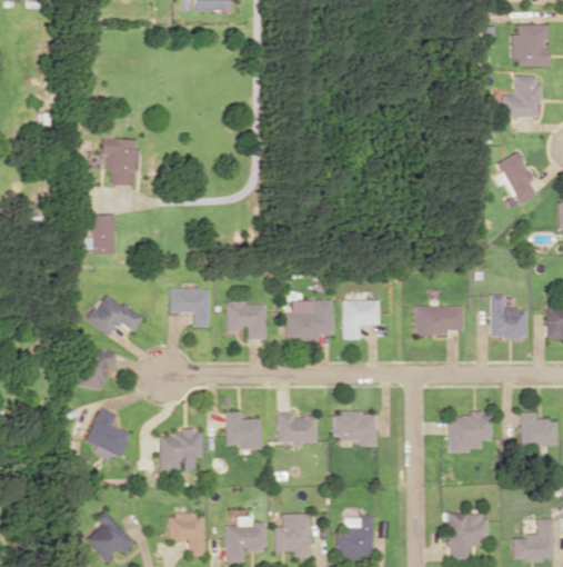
[(194,0),(194,12),(229,12),(228,0),(194,0)]
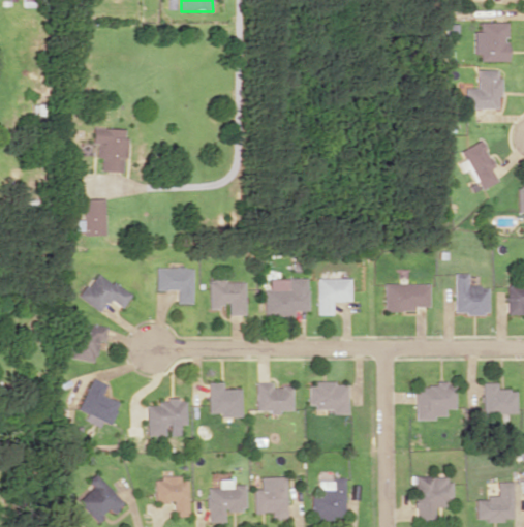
[(475,56),(482,56),(482,62),(510,63),(511,24),(482,23),(482,33),(475,33),(475,56)]
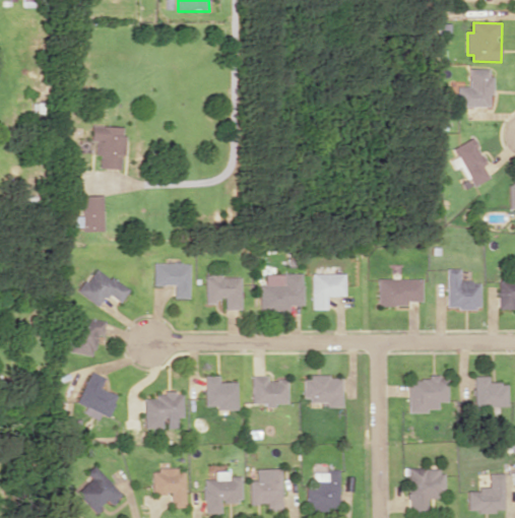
[(491,108),(491,95),(494,95),(494,69),(470,70),(470,87),(459,87),(459,108),(491,108)]
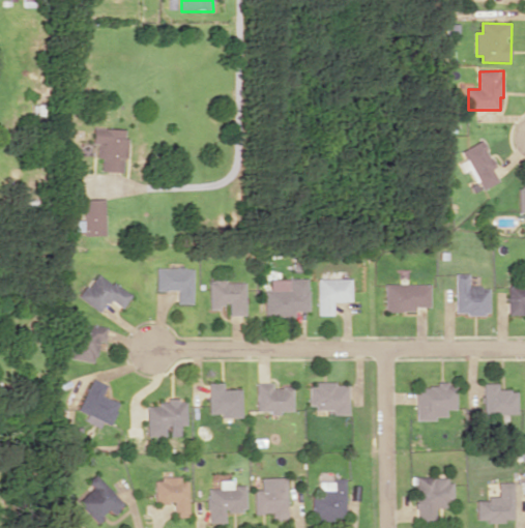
[(129,130),(95,129),(94,146),(99,146),(99,160),(104,160),(104,173),(125,173),(125,159),(128,159),(129,130)]
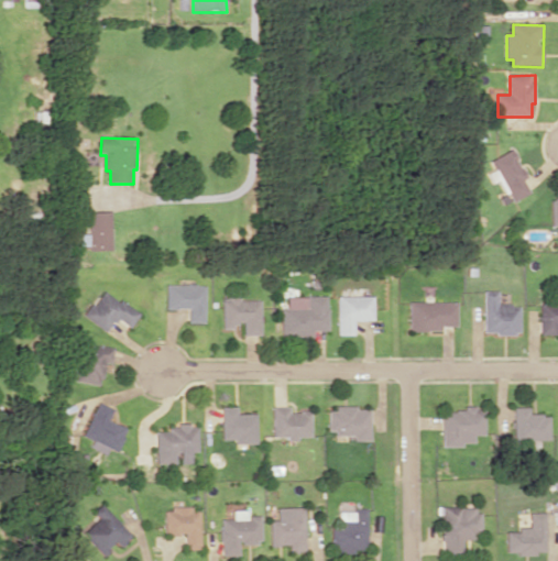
[(492,162),(496,172),(490,175),(494,185),(502,182),(513,204),(534,194),(514,151),(492,162)]
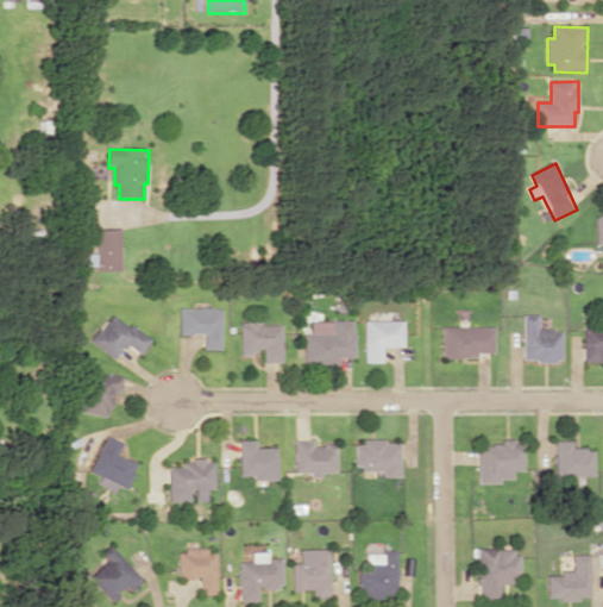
[(123,230),(98,231),(98,255),(89,255),(89,271),(124,270),(123,230)]
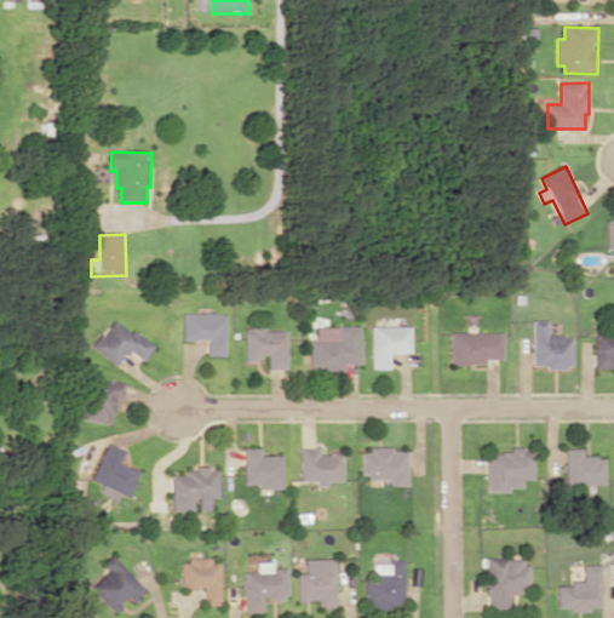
[(212,356),(230,358),(231,315),(188,315),(188,342),(212,343),(212,356)]
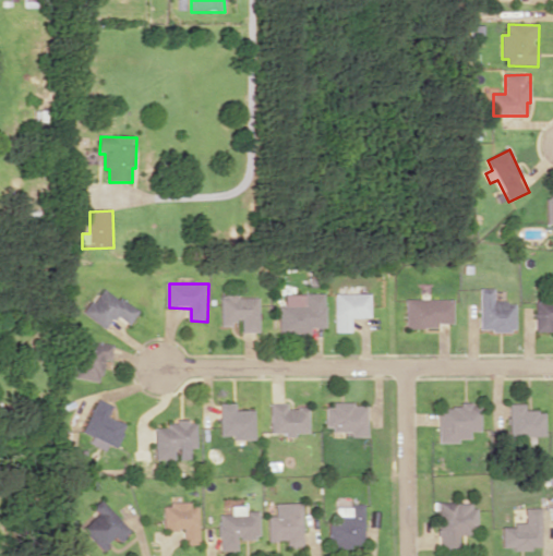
[(143,311),(106,290),(98,304),(94,302),(86,316),(111,330),(119,317),(134,326),(143,311)]
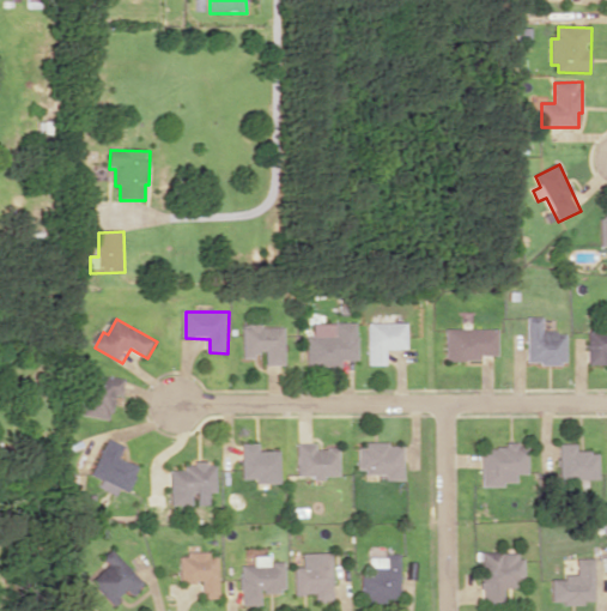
[(528,319),(528,366),(568,364),(568,333),(544,333),(544,319),(528,319)]
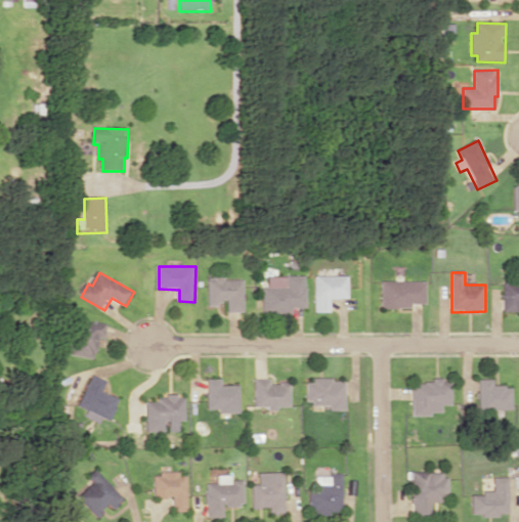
[(307,276),(270,276),(270,289),(264,289),(264,314),(295,314),(295,309),(307,309),(307,276)]
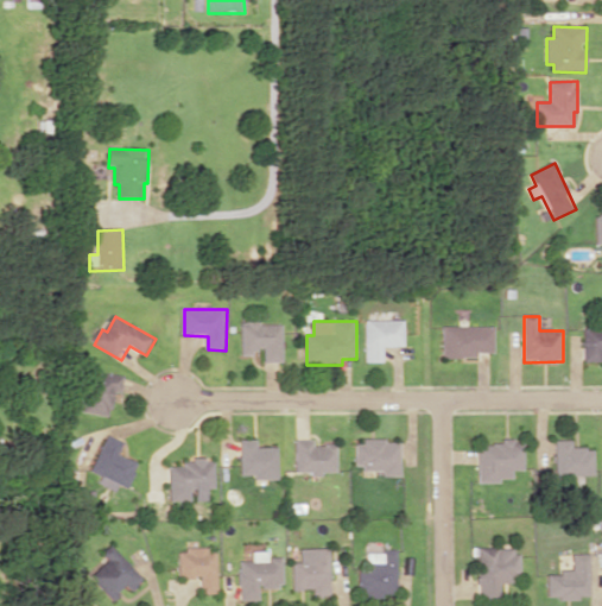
[(405,321),(367,322),(367,363),(385,363),(385,347),(405,347),(405,321)]
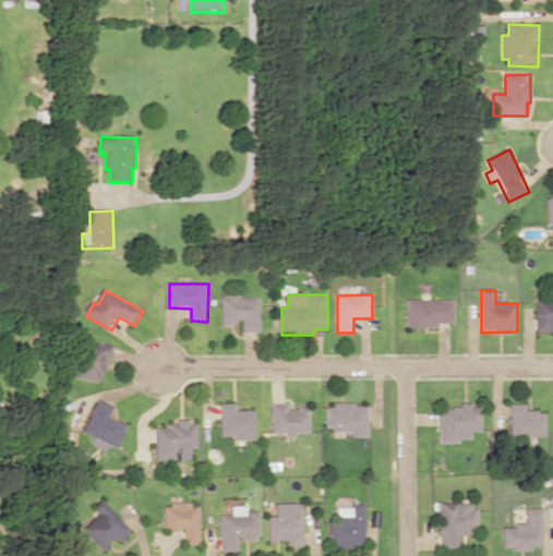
[(225,298),(225,327),(242,327),(242,334),(263,334),(262,297),(225,298)]
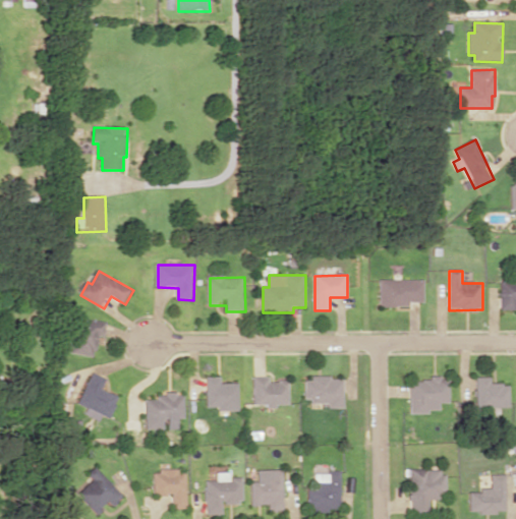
[(380,306),(424,305),(423,280),(380,280),(380,306)]
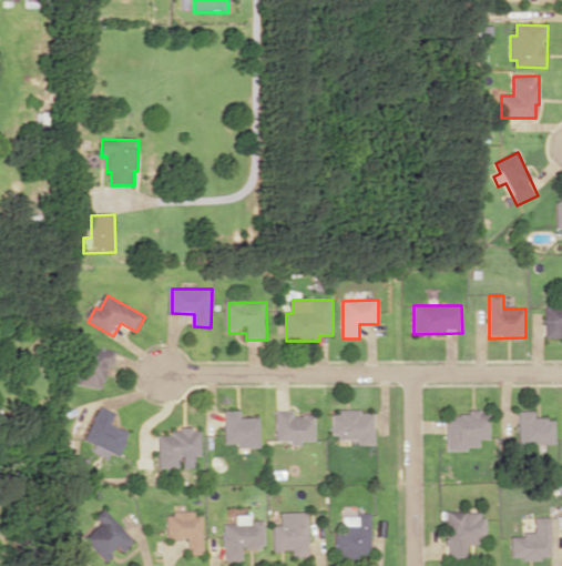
[(561,306),(547,306),(547,339),(561,339),(561,306)]
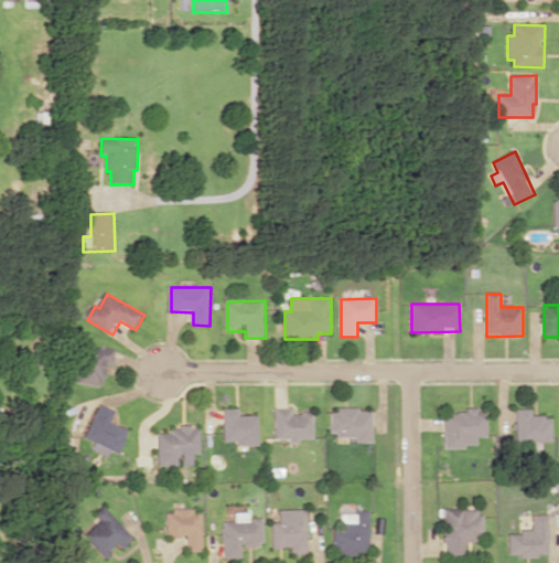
[(116,367),(118,349),(84,346),(81,385),(106,389),(108,365),(116,367)]
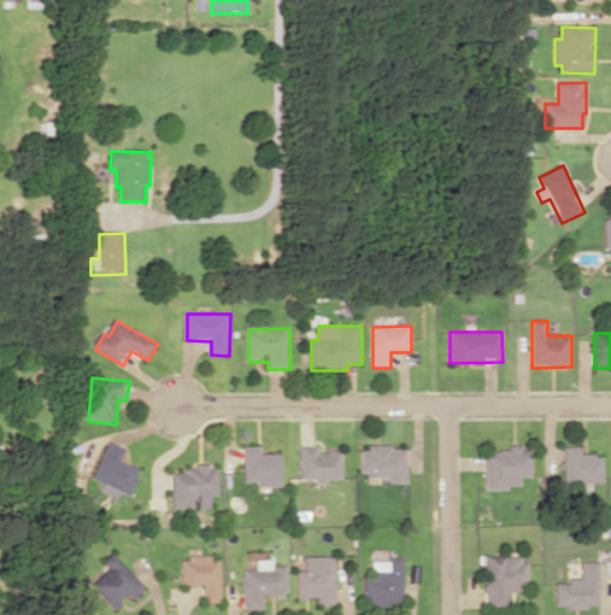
[(129,450),(110,443),(95,480),(105,484),(103,492),(121,499),(122,493),(133,497),(142,469),(124,463),(129,450)]
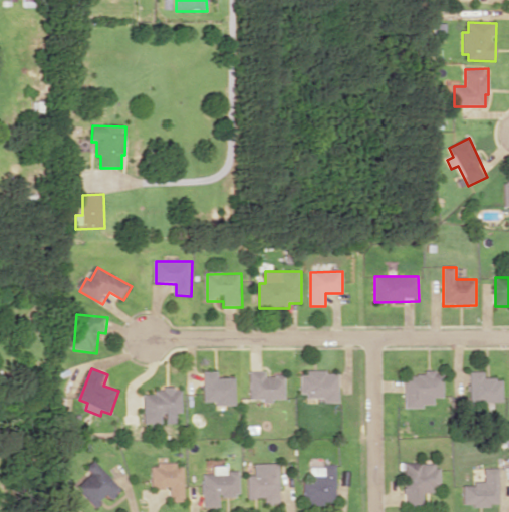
[(237,406),(237,378),(220,378),(220,372),(206,372),(205,403),(217,403),(217,406),(237,406)]
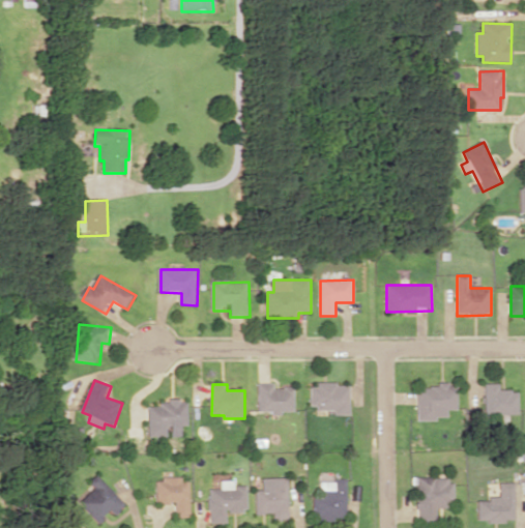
[(259,384),(259,413),(295,413),(295,388),(275,388),(274,384),(259,384)]
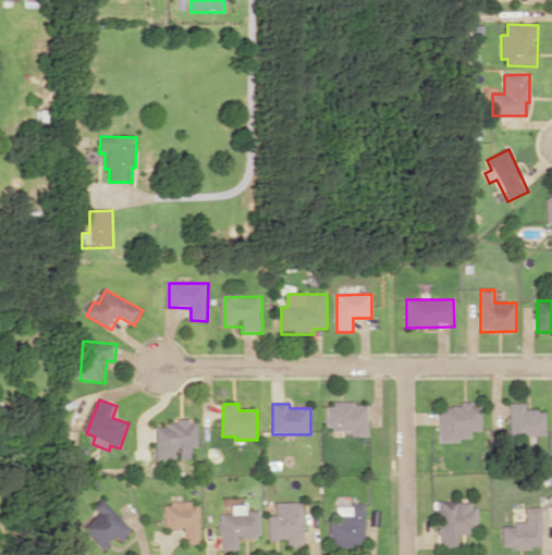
[(526,404),(510,405),(511,438),(548,436),(547,411),(526,411),(526,404)]
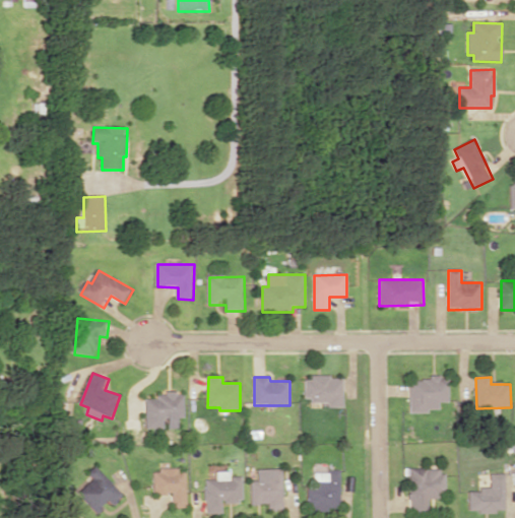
[(305,378),(305,402),(328,403),(328,408),(343,408),(343,378),(305,378)]
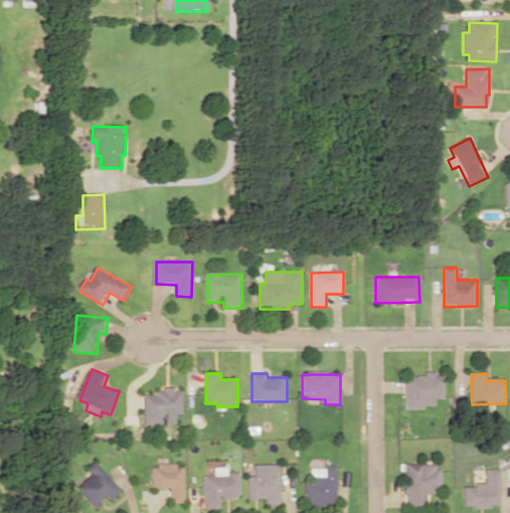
[(405,408),(435,408),(435,399),(445,399),(445,375),(405,375),(405,408)]
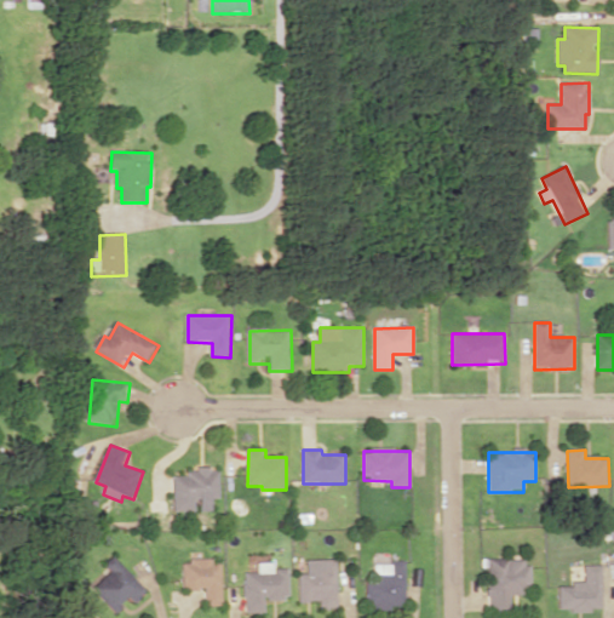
[(222,499),(222,469),(190,470),(190,476),(174,478),(176,513),(198,511),(198,499),(222,499)]
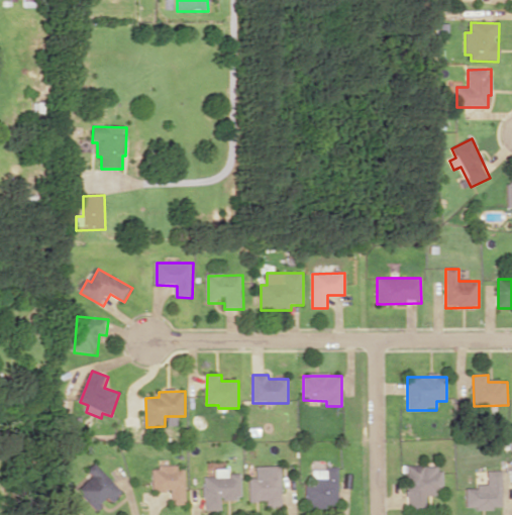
[(81,433),(82,418),(69,417),(68,432),(81,433)]
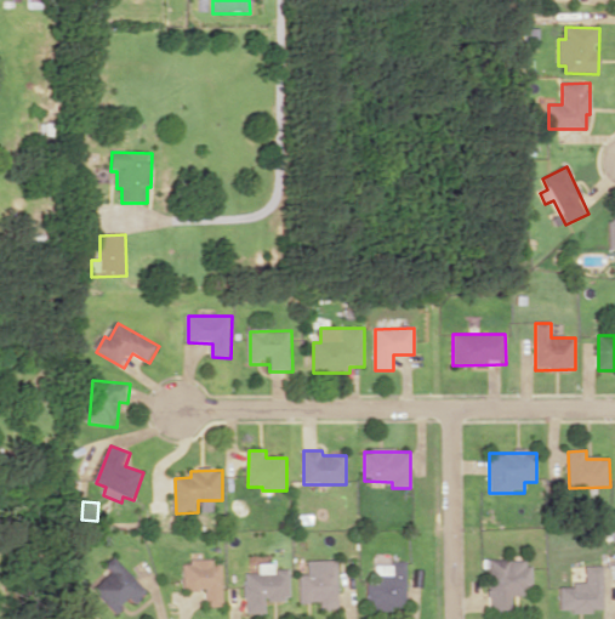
[(112,573),(94,590),(115,614),(129,602),(134,607),(149,592),(115,557),(104,567),(112,573)]
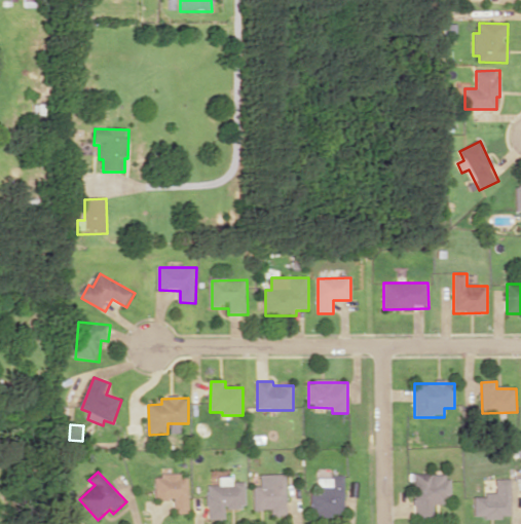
[(176,515),(190,514),(189,475),(156,476),(157,500),(176,500),(176,515)]
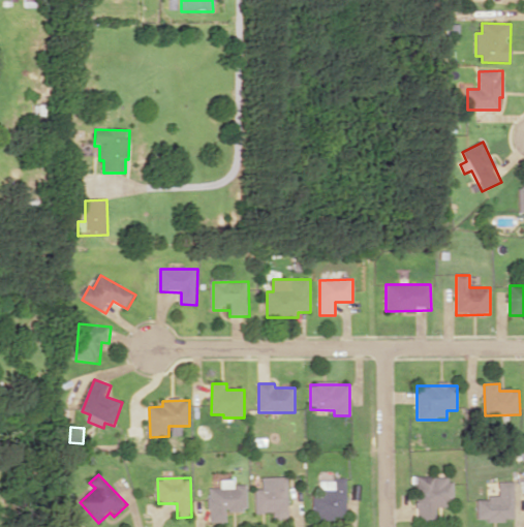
[(255,515),(272,514),(273,520),(289,520),(288,477),(262,478),(263,491),(255,491),(255,515)]
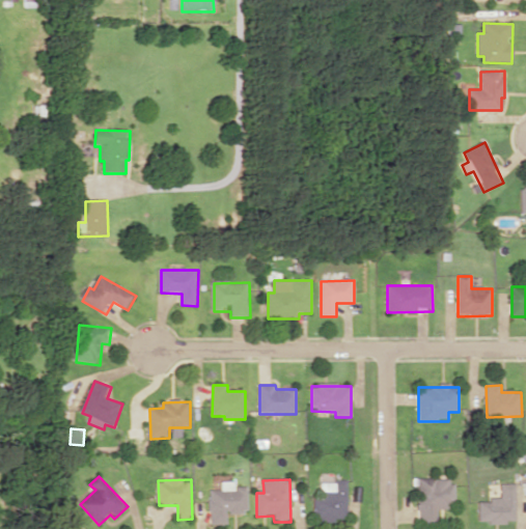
[(348,481),(321,481),(321,497),(313,498),(314,522),(349,521),(348,481)]
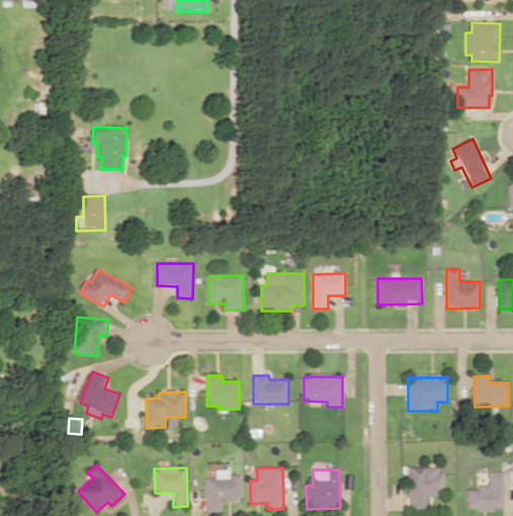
[(243,501),(242,476),(231,476),(230,470),(217,471),(217,479),(205,479),(206,512),(223,512),(222,502),(243,501)]
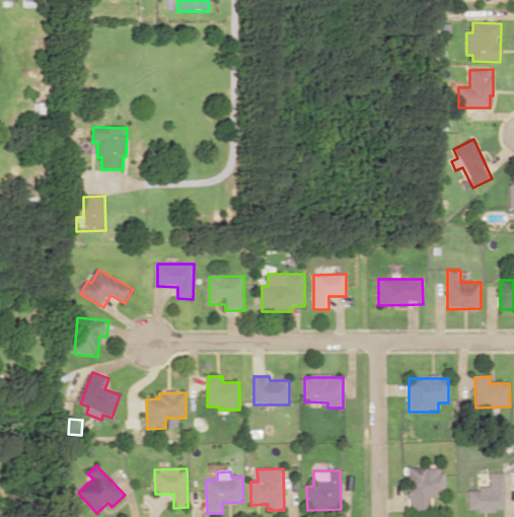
[(490,473),(490,488),(480,488),(480,492),(468,492),(468,512),(506,511),(505,473),(490,473)]
